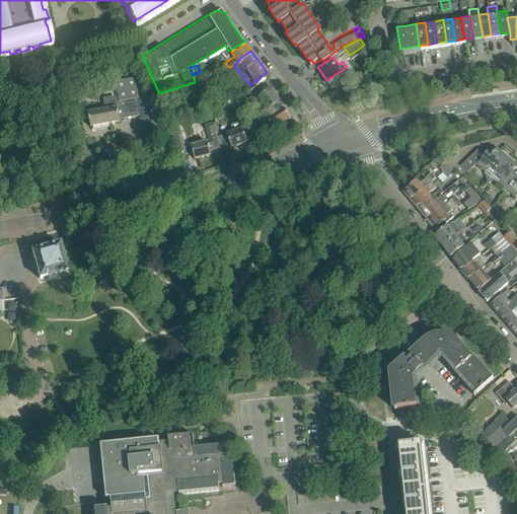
[(278,97),(269,84),(261,90),(251,96),(261,108),(266,106),(278,97)]
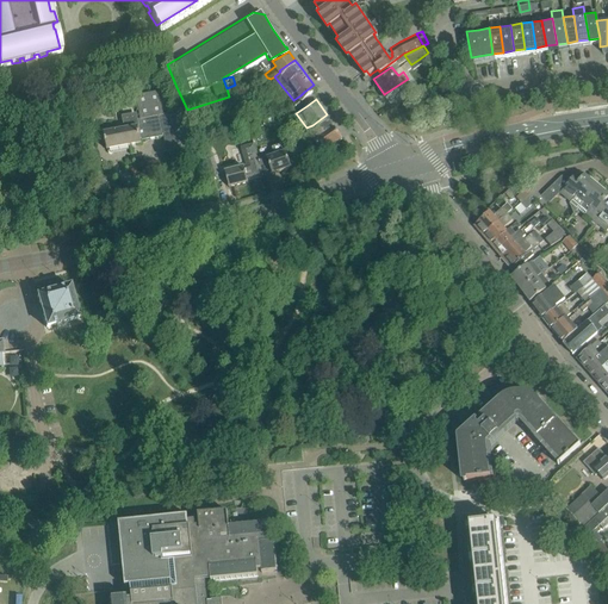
[(101,128),(105,144),(140,138),(138,135),(162,130),(165,145),(161,147),(175,144),(186,142),(179,106),(132,114),(131,109),(121,111),(123,124),(101,128)]
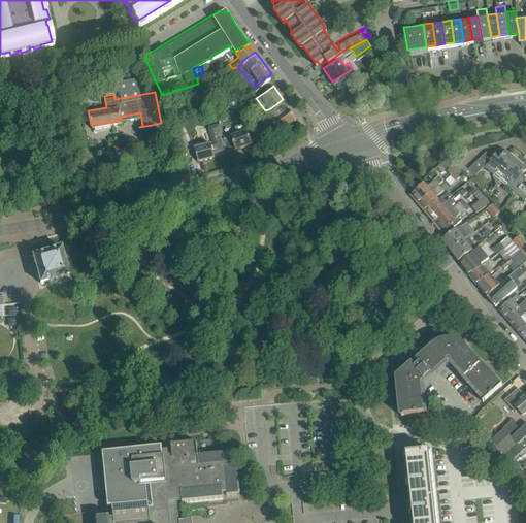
[(294,116),(283,99),(270,108),(265,110),(276,128),(294,116)]
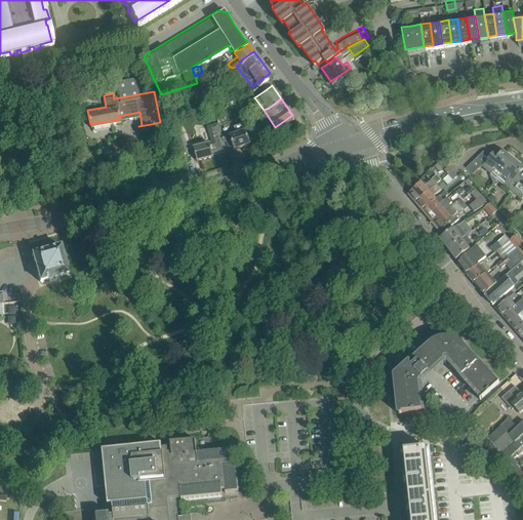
[(246,116),(241,104),(236,108),(240,118),(246,116)]
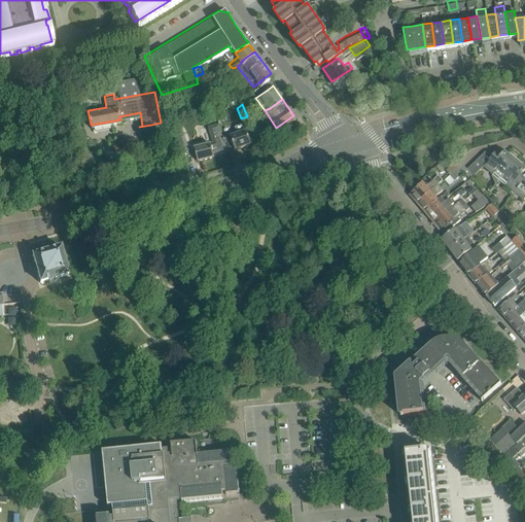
[(249,140),(246,131),(245,127),(241,119),(233,123),(235,130),(232,131),(231,128),(220,131),(223,142),(225,148),(249,140)]
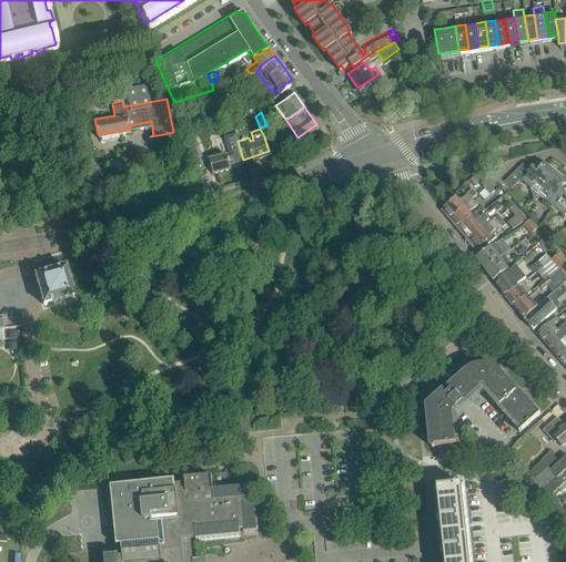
[(226,156),(241,153),(238,141),(233,130),(228,131),(230,140),(231,139),(233,147),(208,154),(211,170),(229,165),(226,156)]
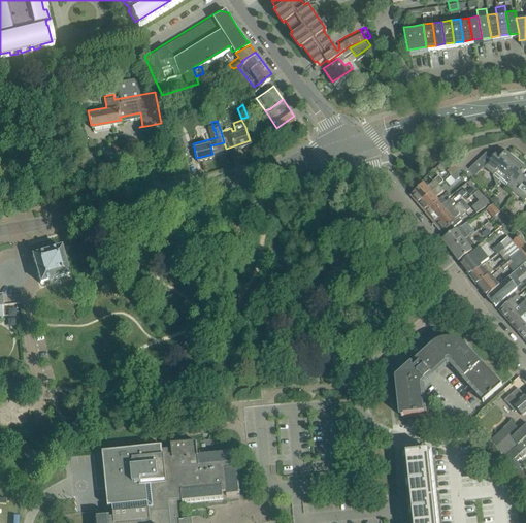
[(188,146),(184,136),(183,131),(176,133),(182,149),(188,146)]
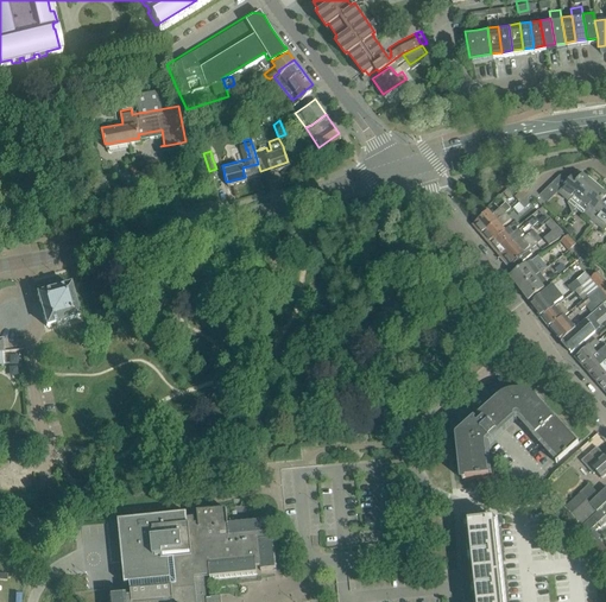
[(580,196),(593,181),(580,170),(575,176),(570,171),(566,176),(557,170),(549,181),(556,187),(556,188),(567,196),(566,197),(569,208),(574,203),(580,196)]
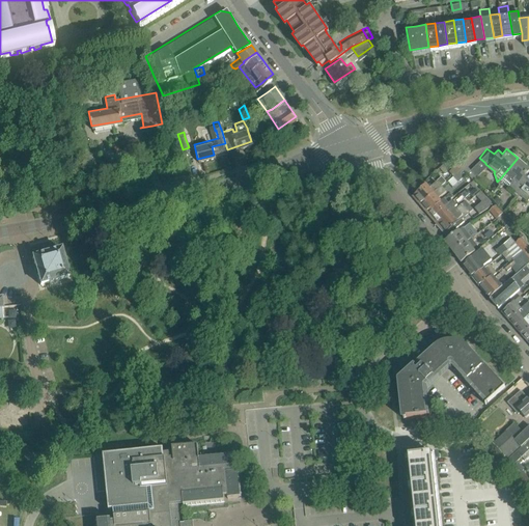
[(456,160),(447,167),(451,172),(464,161),(461,157),(456,160)]
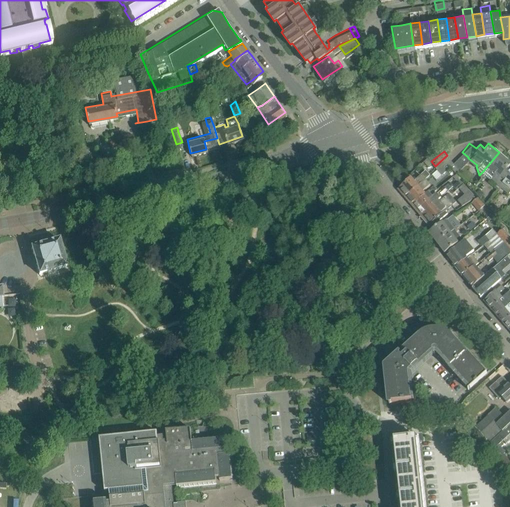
[(509,160),(499,152),(488,165),(483,171),(489,176),(495,181),(492,184),(495,186),(498,182),(509,168),(505,165),(509,160)]
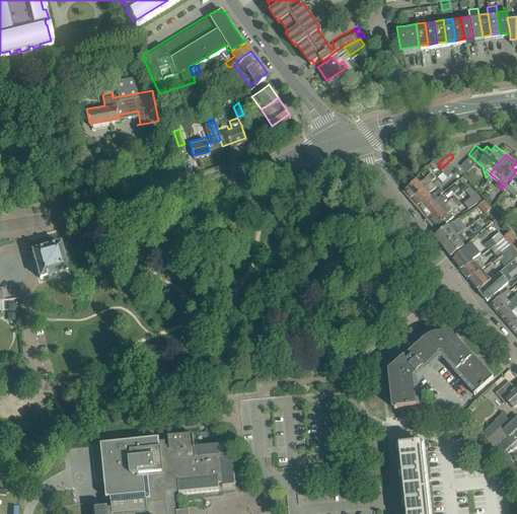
[(446,173),(455,165),(461,172),(463,171),(464,169),(453,157),(441,168),(446,173)]
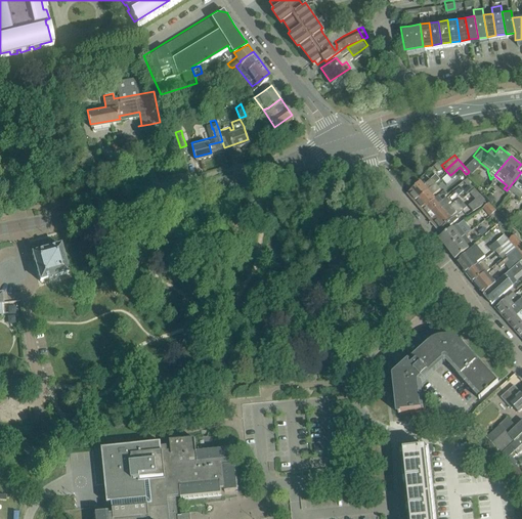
[(412,199),(434,180),(439,175),(434,170),(429,174),(430,176),(423,182),(419,177),(404,189),(412,199)]
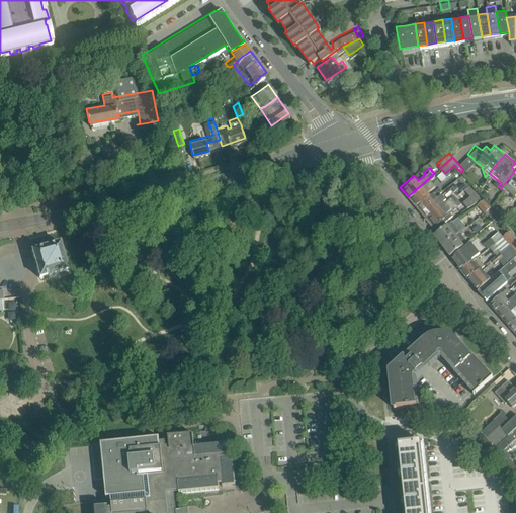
[(515,170),(504,184),(501,188),(502,188),(505,186),(512,192),(515,187),(515,170)]
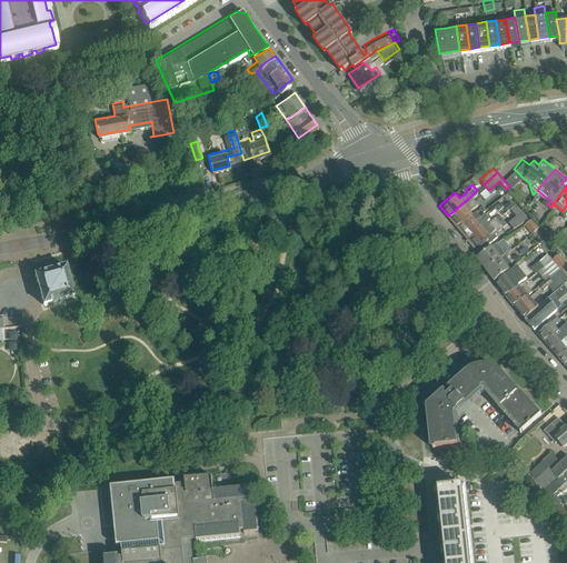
[(513,192),(508,188),(506,189),(501,192),(506,198),(509,194),(513,192)]
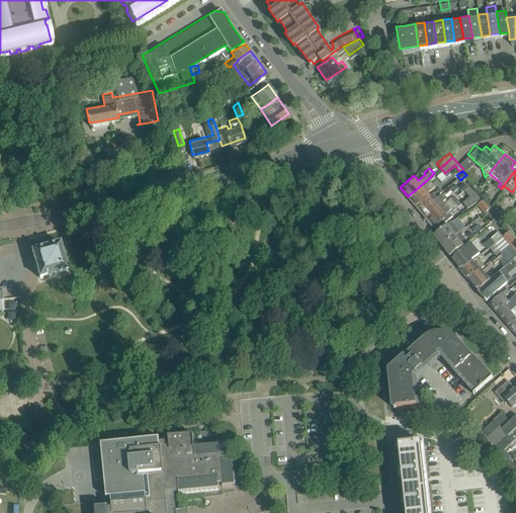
[(460,180),(456,184),(460,188),(462,186),(464,185),(467,182),(463,177),(460,180)]
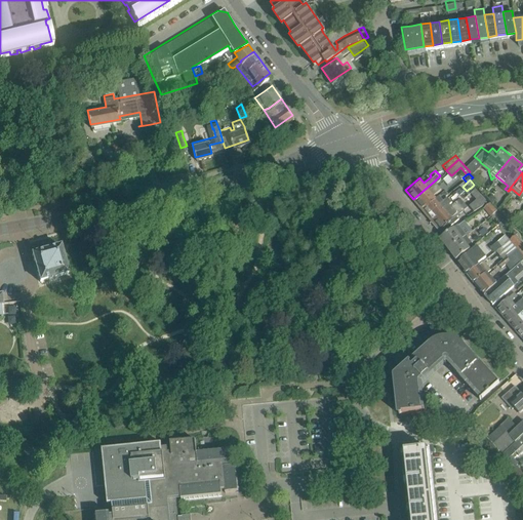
[(434,196),(433,195),(432,193),(439,187),(438,184),(435,181),(413,199),(420,207),(434,196)]
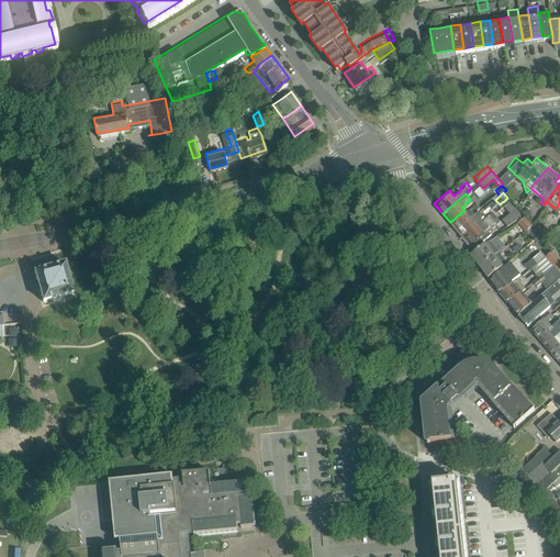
[(519,212),(507,198),(504,201),(502,202),(508,209),(501,215),(505,222),(514,216),(519,212)]
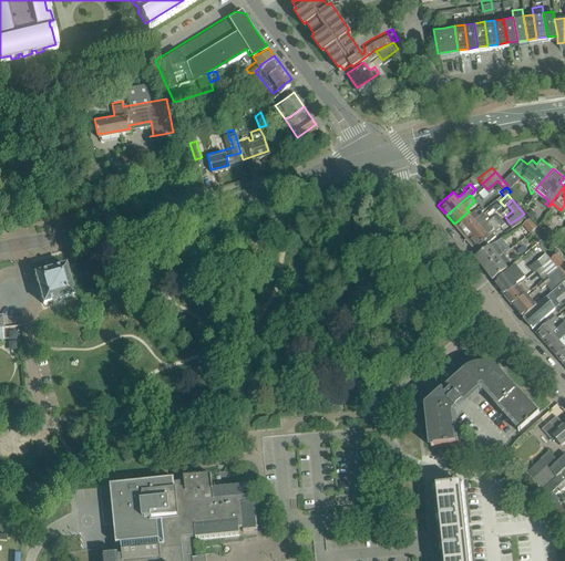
[(459,229),(476,214),(475,211),(481,206),(478,201),(468,210),(469,211),(454,224),(459,229)]
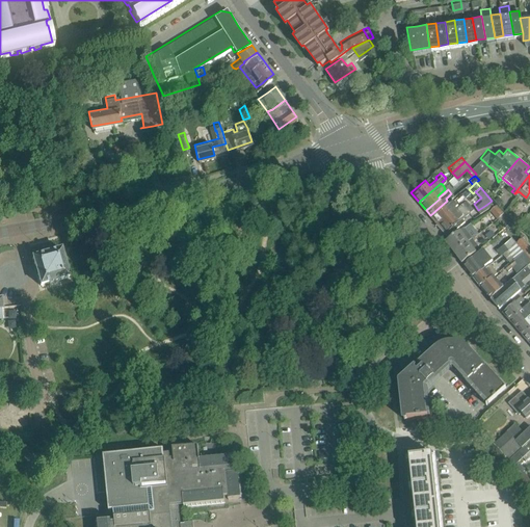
[(461,215),(471,207),(472,206),(465,196),(454,205),(453,204),(435,220),(446,233),(453,226),(464,218),(461,215)]
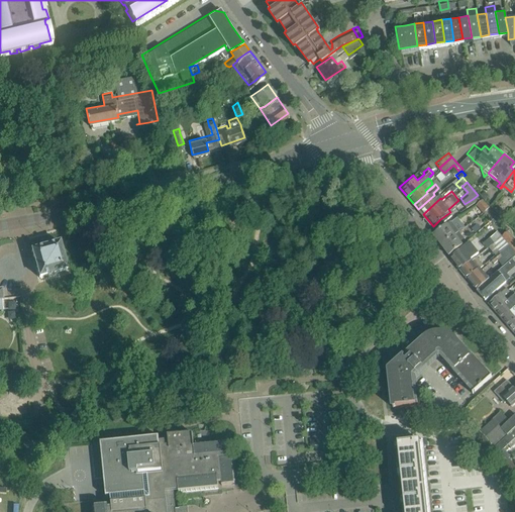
[(423,214),(440,198),(442,196),(440,195),(437,198),(434,195),(418,209),(423,214)]
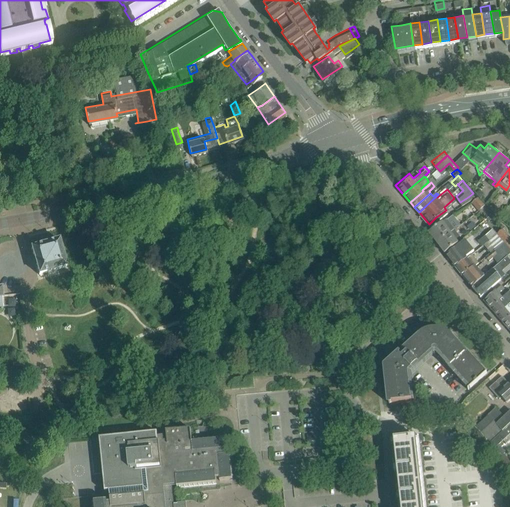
[(471,209),(472,211),(483,201),(476,194),(470,199),(476,205),(471,209)]
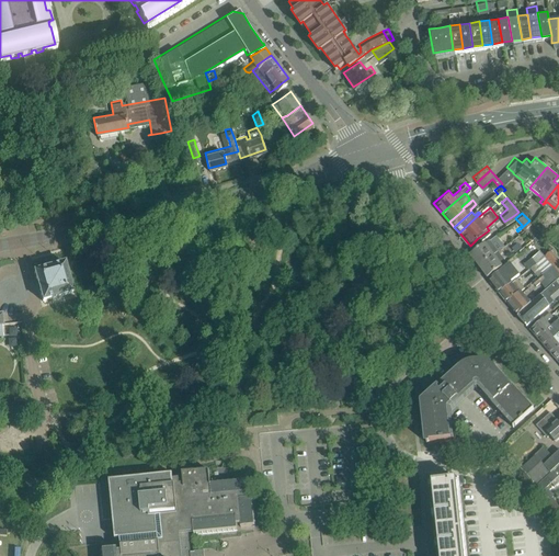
[(491,251),(497,247),(487,236),(482,239),(477,244),(468,250),(477,261),(491,251)]
